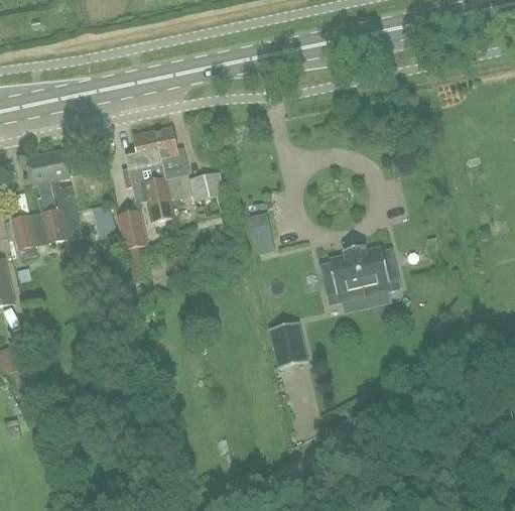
[(166,177),(188,173),(183,149),(177,151),(172,126),(151,130),(154,144),(158,143),(161,157),(166,177)]
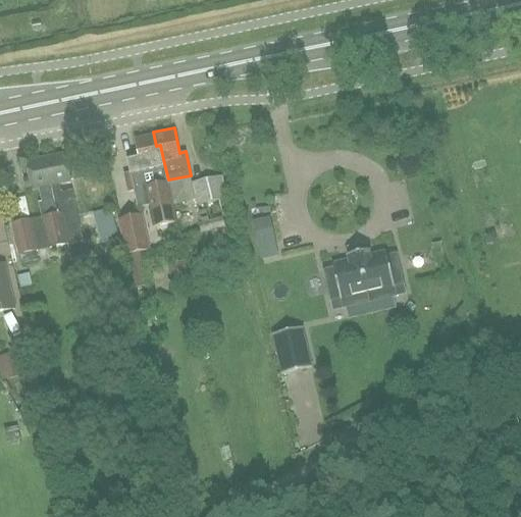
[(138,200),(149,198),(154,223),(175,218),(168,179),(163,159),(160,145),(156,146),(153,132),(135,136),(139,154),(127,156),(134,188),(135,187),(138,200)]
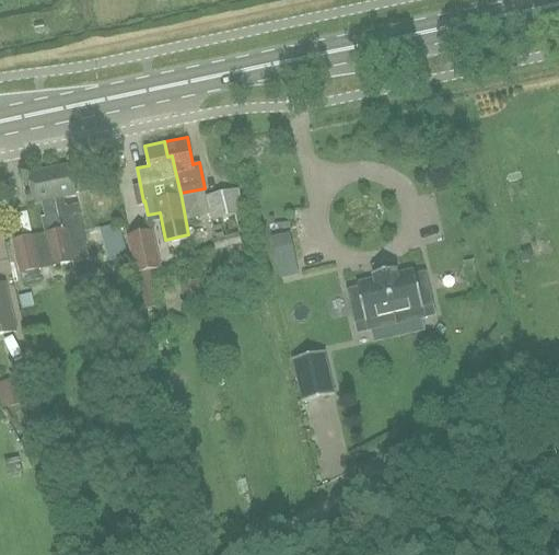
[(70,246),(85,243),(77,203),(65,205),(63,195),(76,192),(70,162),(28,171),(34,200),(42,199),(45,214),(42,215),(45,232),(33,234),(33,233),(13,238),(20,269),(21,269),(23,278),(38,275),(37,266),(72,258),(70,246)]
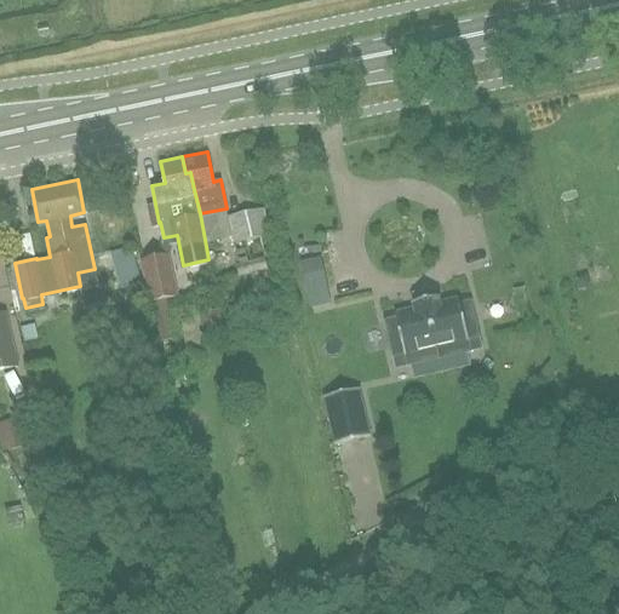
[(273,287),(267,264),(268,263),(261,233),(270,230),(264,205),(228,212),(240,260),(236,262),(240,271),(251,268),(258,292),(273,287)]
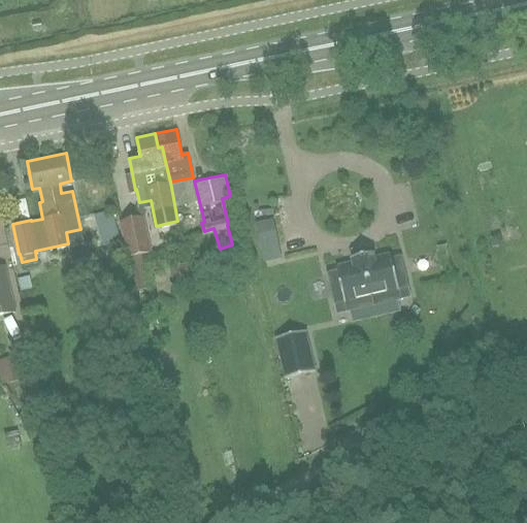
[(150,250),(142,214),(121,219),(129,254),(150,250)]
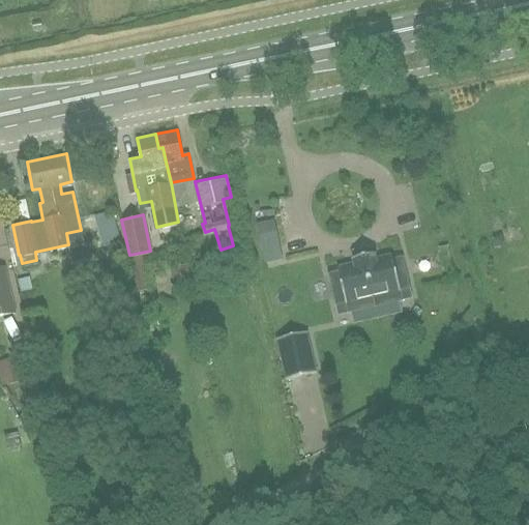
[(349,310),(403,297),(401,287),(411,285),(404,253),(393,255),(392,250),(377,254),(377,251),(352,256),(353,259),(338,262),(339,268),(329,270),(336,302),(347,299),(349,310)]
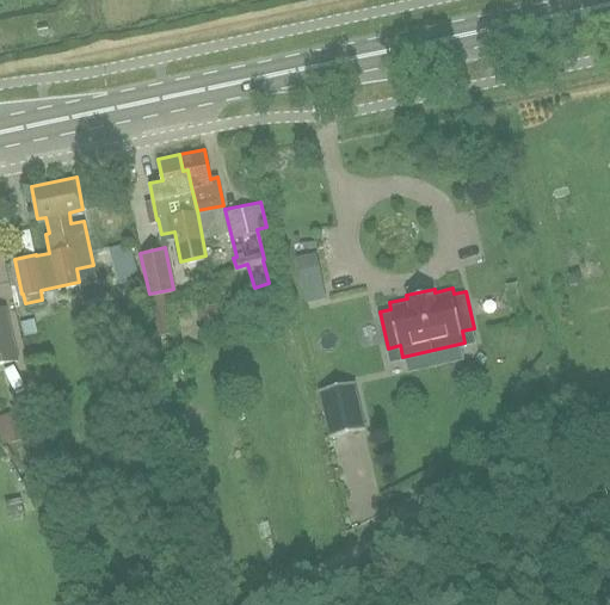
[(0,362),(19,357),(7,304),(0,306),(0,362)]
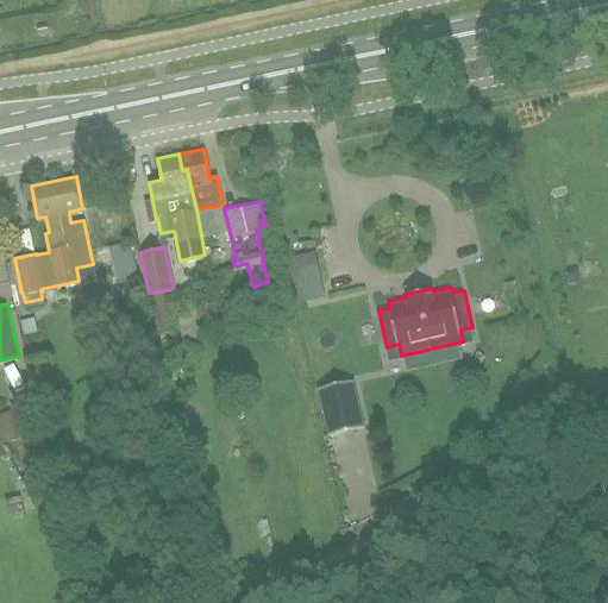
[(364,425),(353,377),(318,385),(328,432),(364,425)]
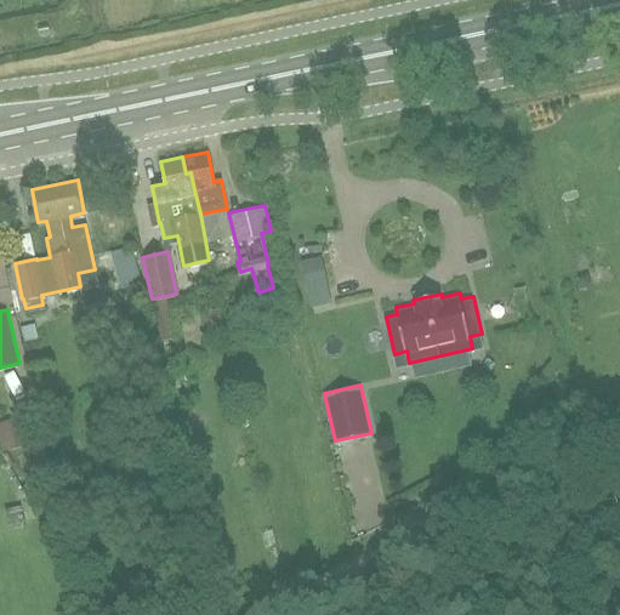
[(0,419),(0,434),(4,448),(29,442),(23,414),(0,419)]
